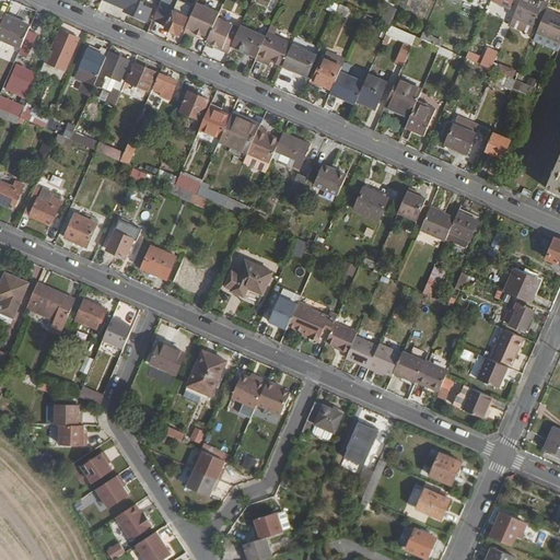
[(126,0),(128,1),(124,10),(147,20),(152,8),(142,3),(144,0),(142,0),(126,0)]
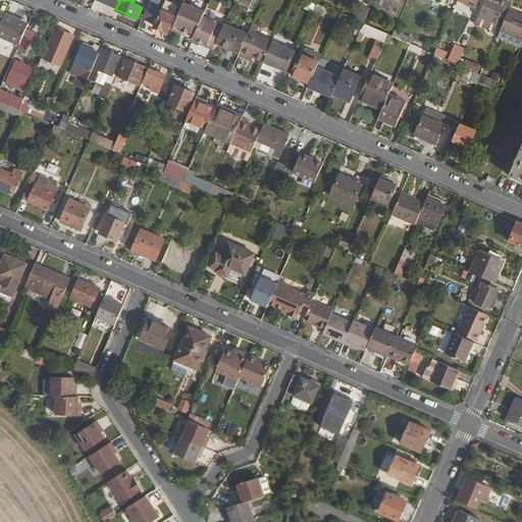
[(156,22),(155,25),(168,32),(175,15),(174,15),(178,5),(166,0),(165,0),(161,9),(149,3),(143,17),(156,22)]
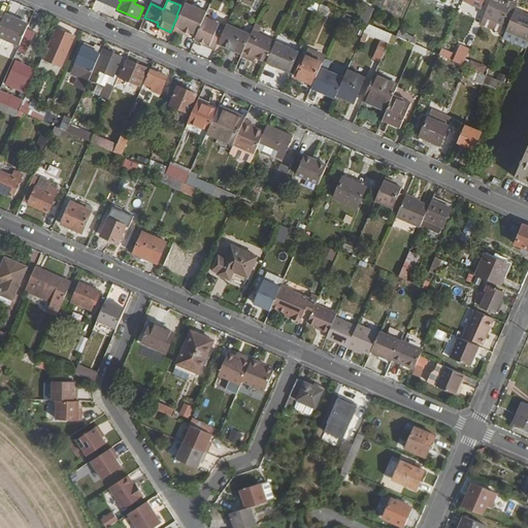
[(480,9),(483,0),(461,0),(461,1),(480,9)]
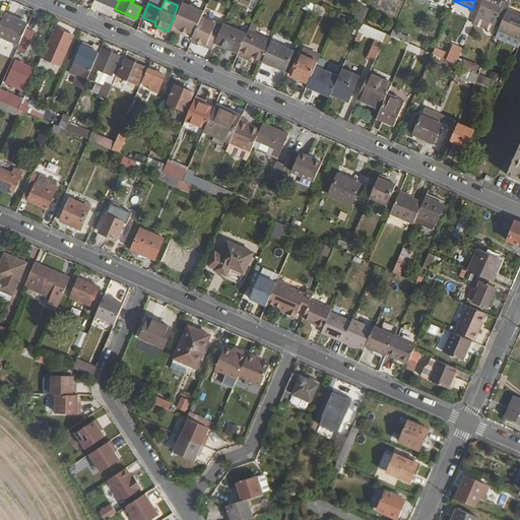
[(500,0),(482,0),(473,22),(492,30),(495,23),(500,25),(506,10),(507,8),(509,4),(500,0)]
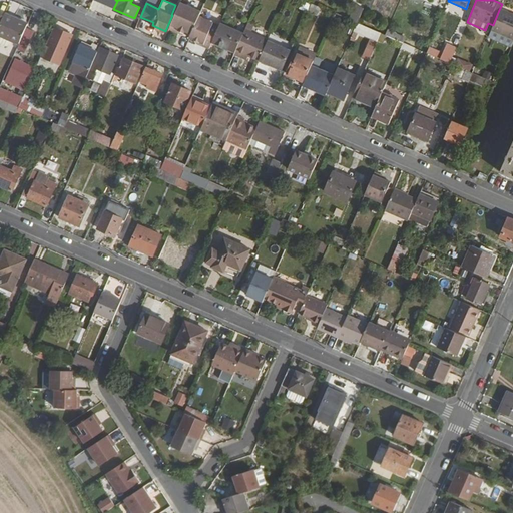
[(201,11),(181,1),(169,28),(178,32),(181,25),(193,31),(199,16),(201,11)]
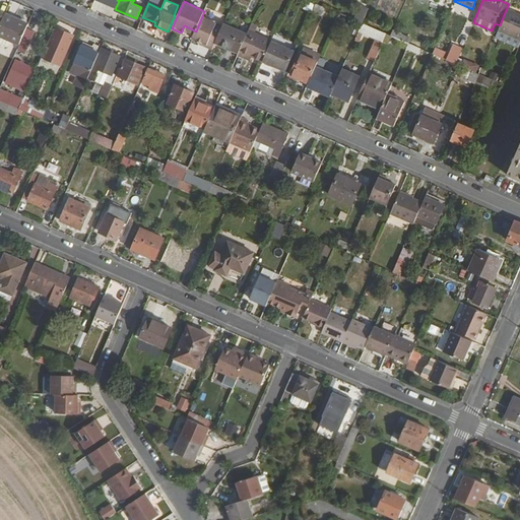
[(321,17),(325,9),(308,1),(304,8),(321,17)]
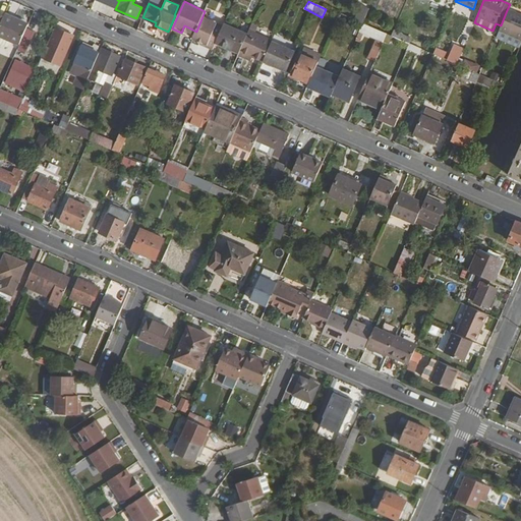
[(353,20),(362,23),(368,7),(359,4),(353,20)]
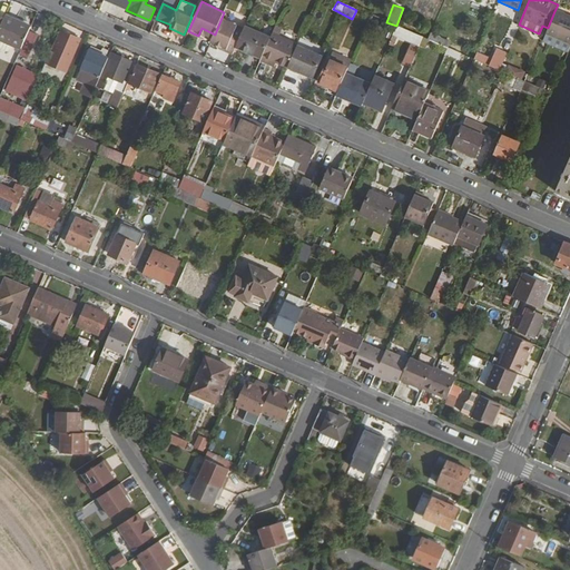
[(569,17),(554,11),(548,28),(546,31),(569,42),(569,17)]
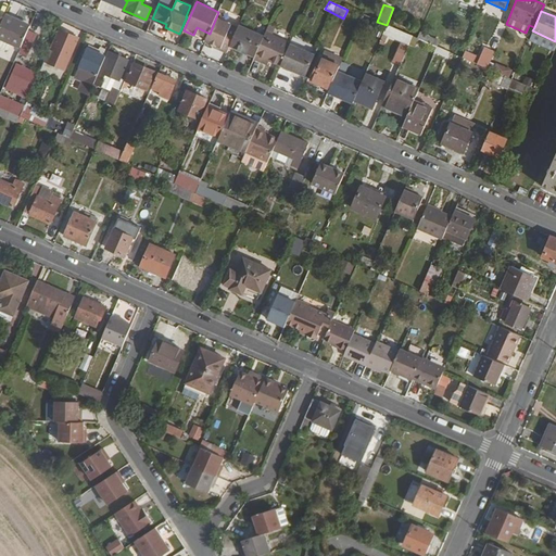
[(4,20),(0,28),(0,38),(21,48),(30,27),(5,16),(4,20)]
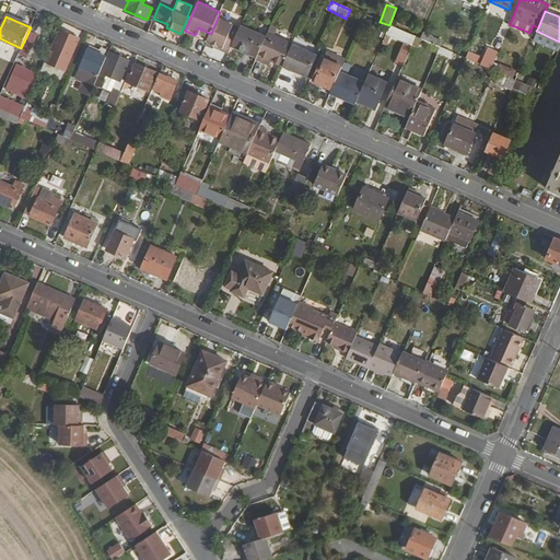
[(240,27),(218,18),(211,34),(209,38),(208,41),(217,45),(222,47),(221,49),(229,53),(232,44),(240,27)]
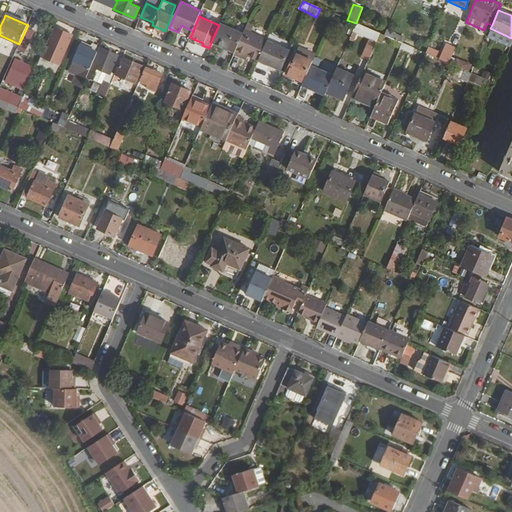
[(220,22),(212,40),(235,51),(243,32),(220,22)]
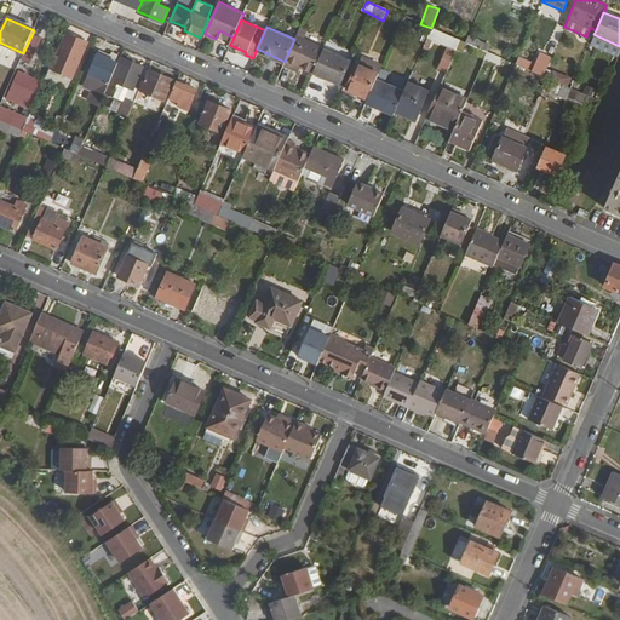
[(429,34),(457,46),(460,39),(432,27),(429,34)]
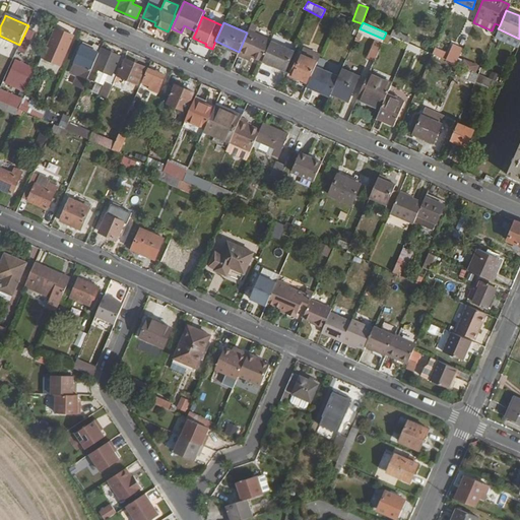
[(187,33),(194,36),(196,31),(184,25),(181,33),(186,35),(187,33)]
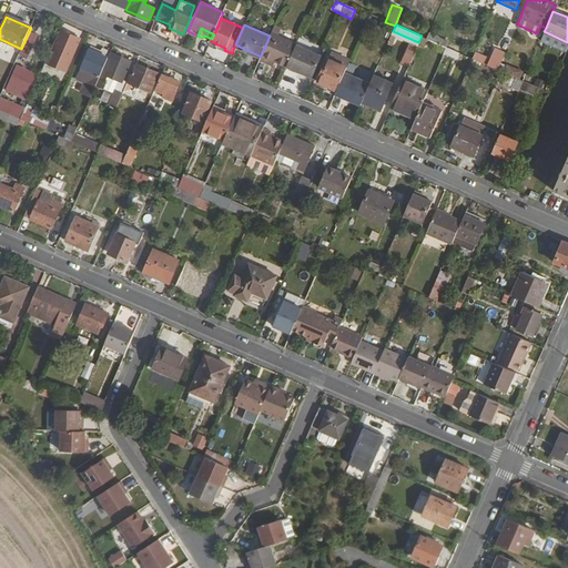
[(51,50),(46,62),(53,66),(66,70),(70,61),(80,39),(62,31),(53,51),(51,50)]
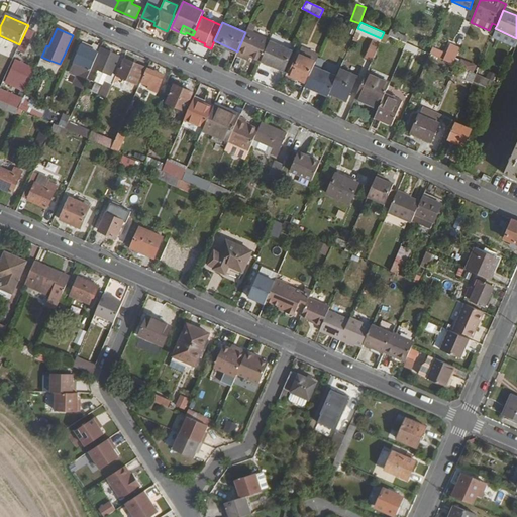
[(492,36),(515,46),(516,42),(516,38),(495,28),(492,36)]
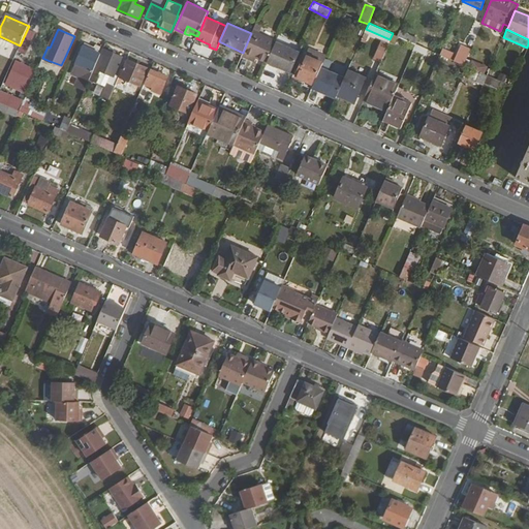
[(397,35),(416,43),(419,38),(400,30),(397,35)]
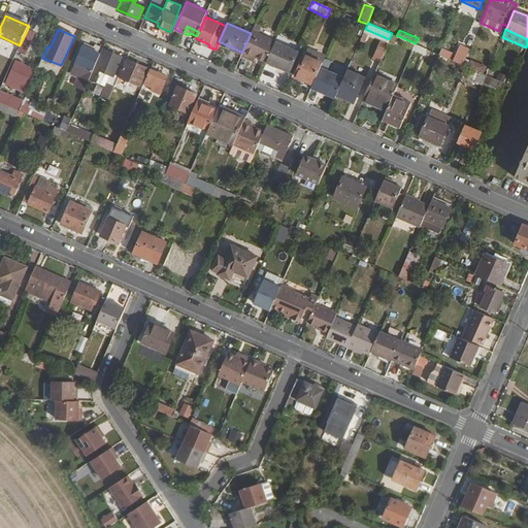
[(251,33),(242,53),(240,56),(248,59),(250,55),(266,62),(274,41),(275,41),(252,31),(251,33)]
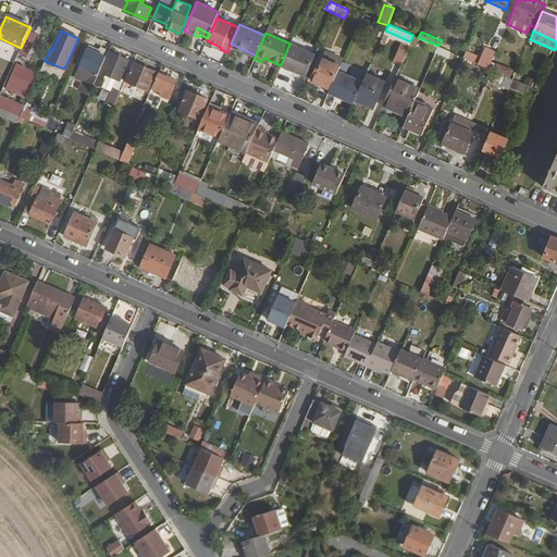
[(0,46),(19,54),(21,48),(0,38),(0,46)]
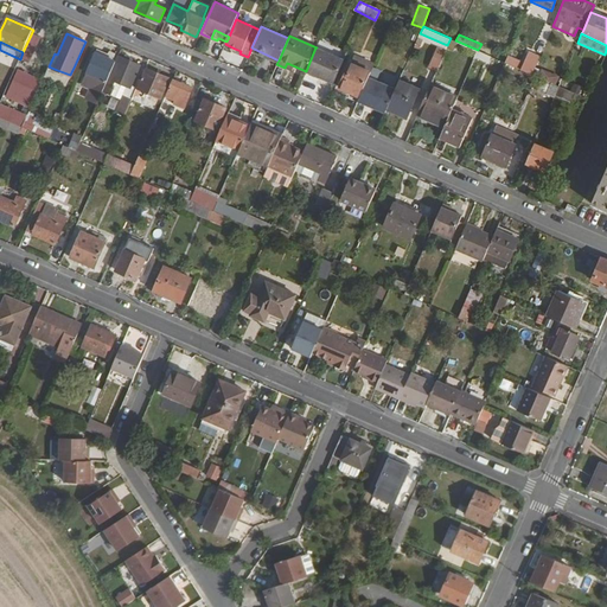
[(422,44),(407,80),(421,87),(429,69),(425,68),(433,49),(422,44)]
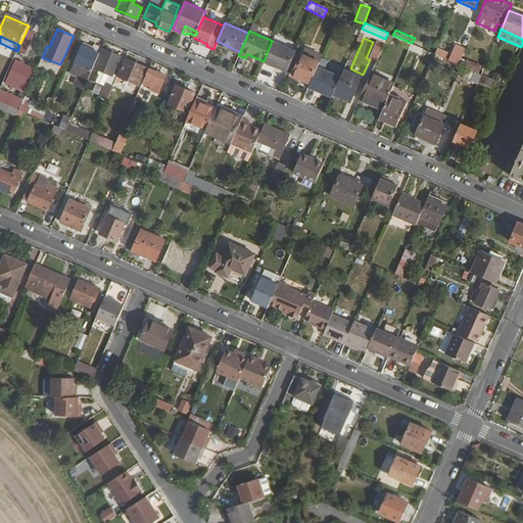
[(272,41),(264,61),(287,72),(296,51),(272,41)]
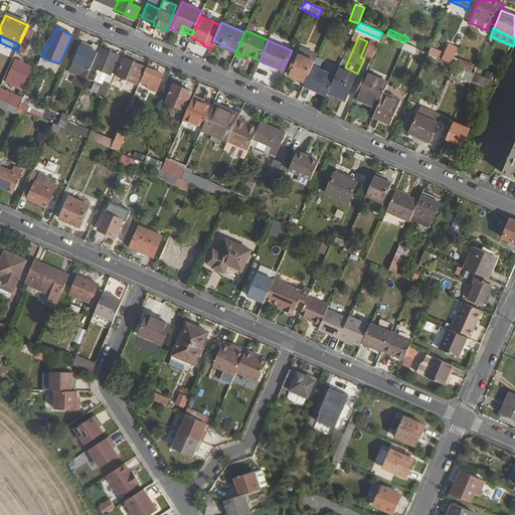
[(369,40),(363,57),(371,60),(378,43),(369,40)]
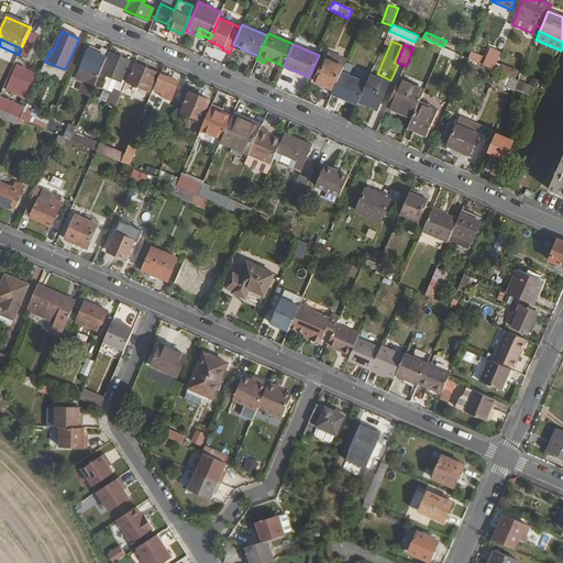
[(482,65),(492,70),(500,52),(489,47),(482,65)]
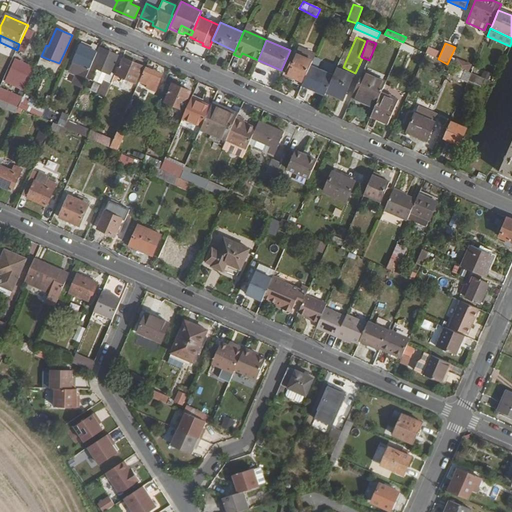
[(81,44),(73,61),(90,69),(98,51),(81,44)]
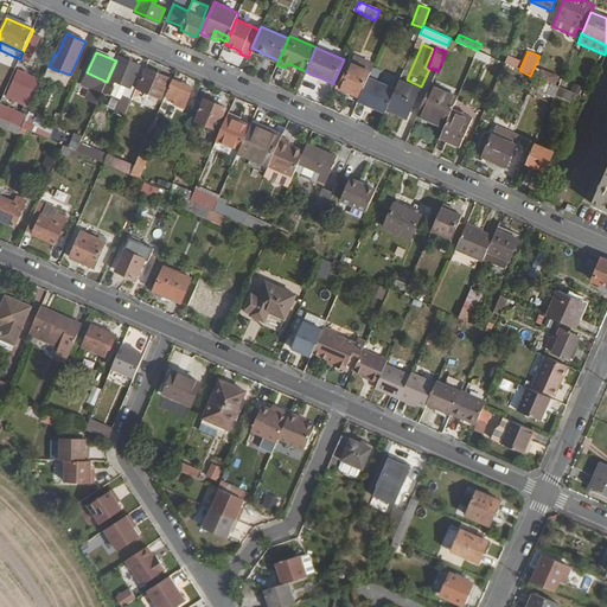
[(116,61),(107,82),(103,91),(112,96),(116,87),(114,85),(115,82),(131,88),(141,65),(119,55),(116,61)]
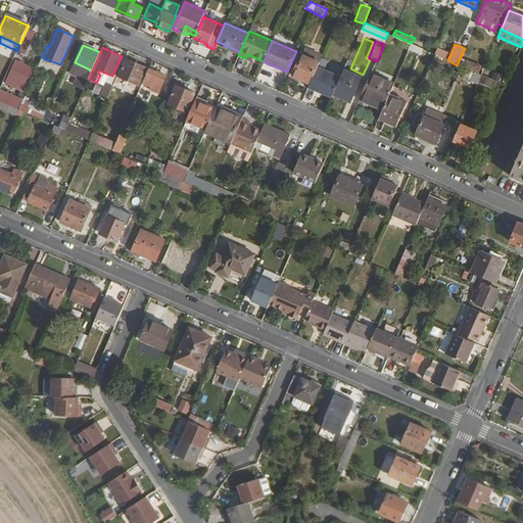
[(302,54),(293,76),(311,83),(317,67),(320,62),(302,54)]
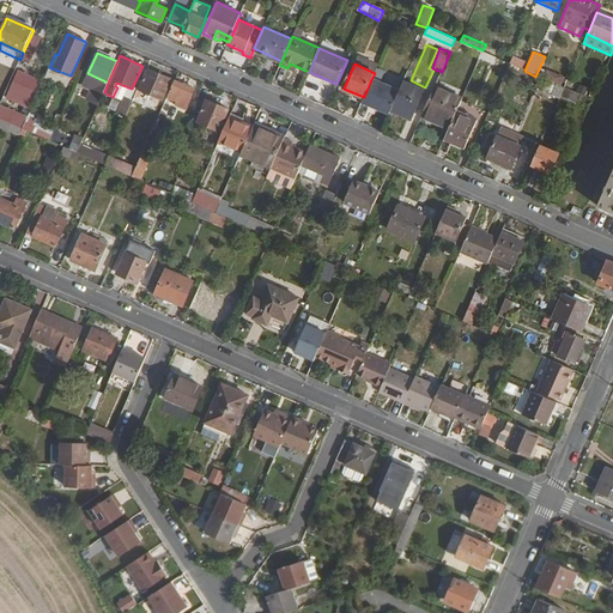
[(149,68),(140,89),(138,87),(133,99),(133,101),(145,105),(147,101),(140,97),(144,91),(163,98),(171,78),(149,68)]
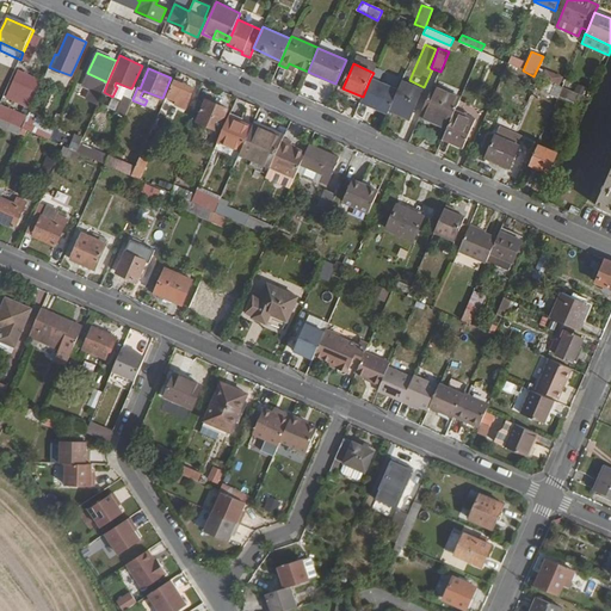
[(20,82),(17,92),(35,100),(43,81),(23,72),(18,81),(20,82)]
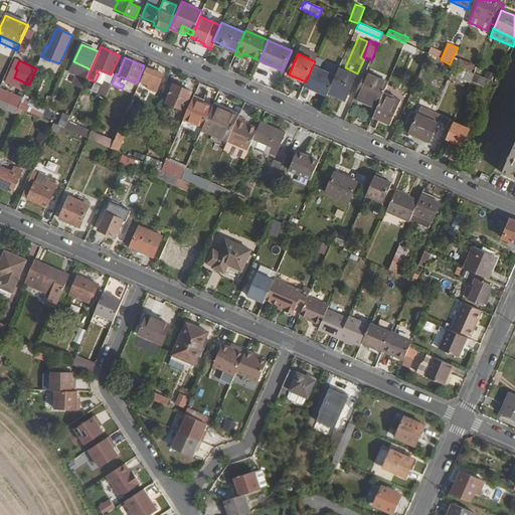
[(312,66),(306,81),(304,84),(328,95),(335,76),(312,66)]
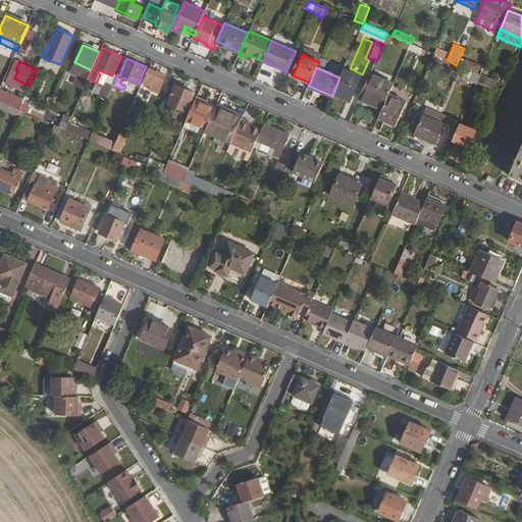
[(150,68),(144,84),(155,88),(158,81),(164,83),(167,75),(150,68)]
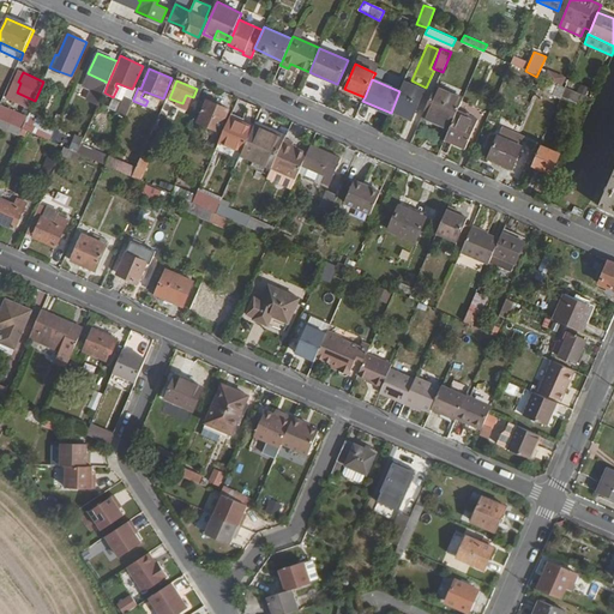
[(426,90),(404,82),(399,91),(392,109),(414,119),(426,90)]
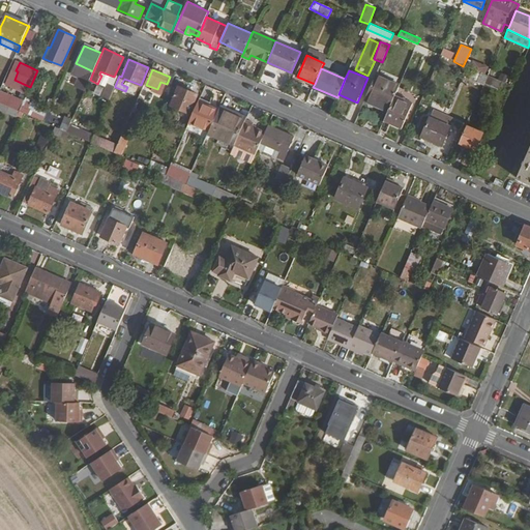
[(481,71),(476,82),(484,85),(486,83),(489,76),(488,75),(481,71)]
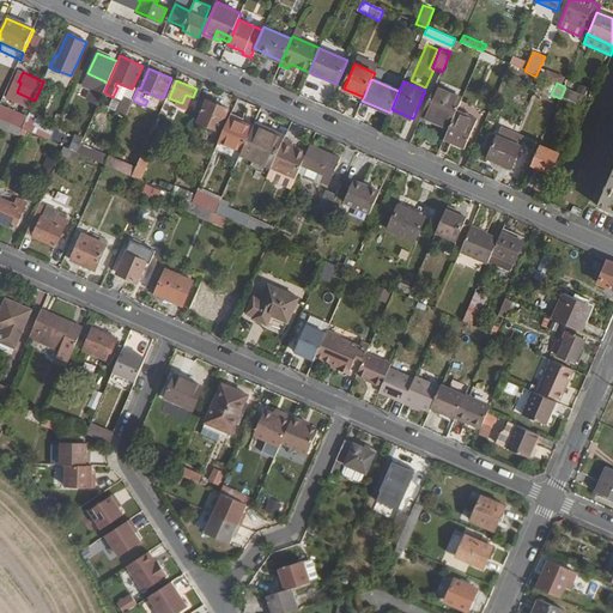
[(435,85),(422,115),(432,120),(434,116),(451,125),(457,110),(463,96),(435,85)]
